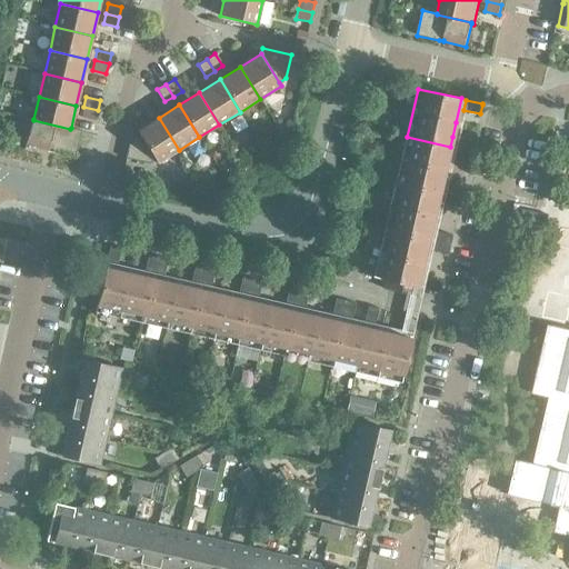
[(96,120),(98,110),(83,107),(81,117),(96,120)]
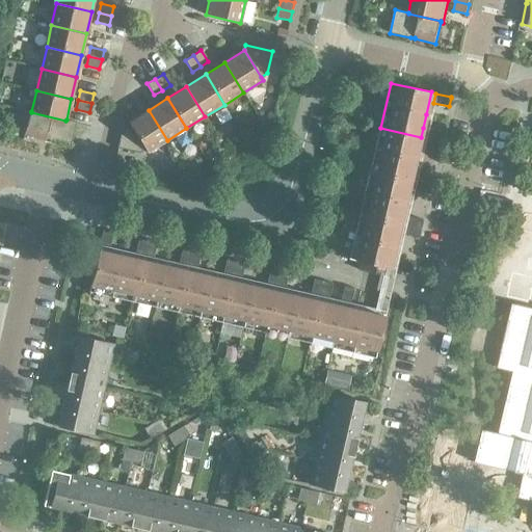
[(75,122),(67,120),(65,121),(31,112),(31,111),(29,110),(24,134),(45,139),(45,138),(49,139),(49,140),(70,145),(75,122)]
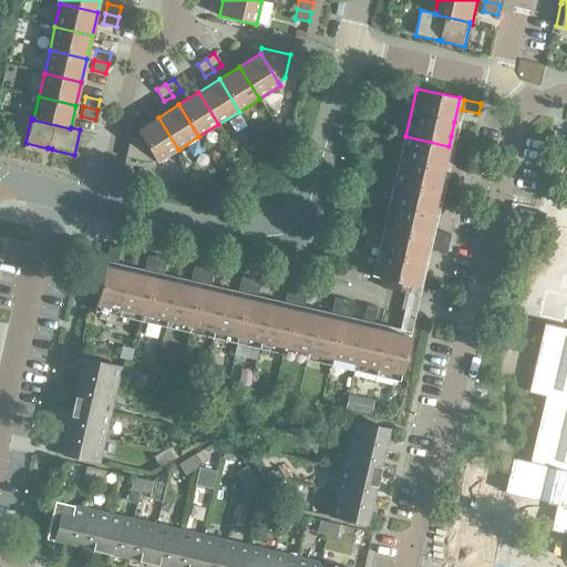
[(178,150),(158,117),(136,131),(154,158),(156,163),(178,150)]
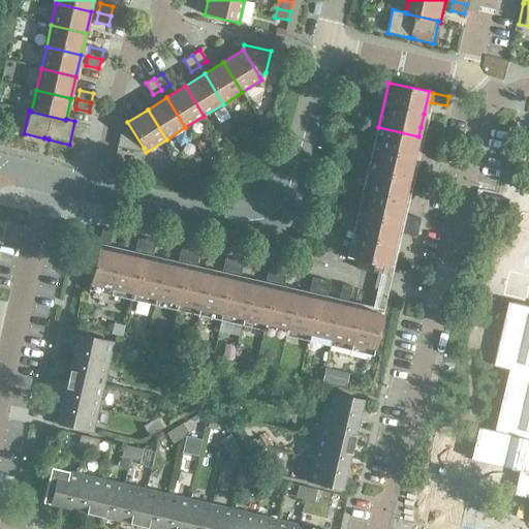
[(144,148),(127,122),(122,121),(116,147),(138,152),(144,148)]
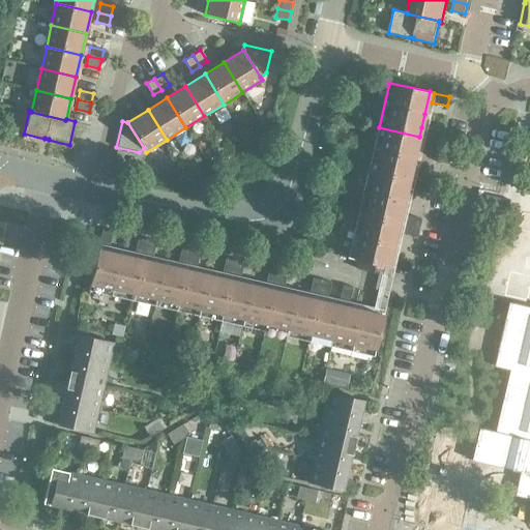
[(427,148),(429,139),(419,137),(379,127),(374,149),(414,158),(417,145),(427,148)]
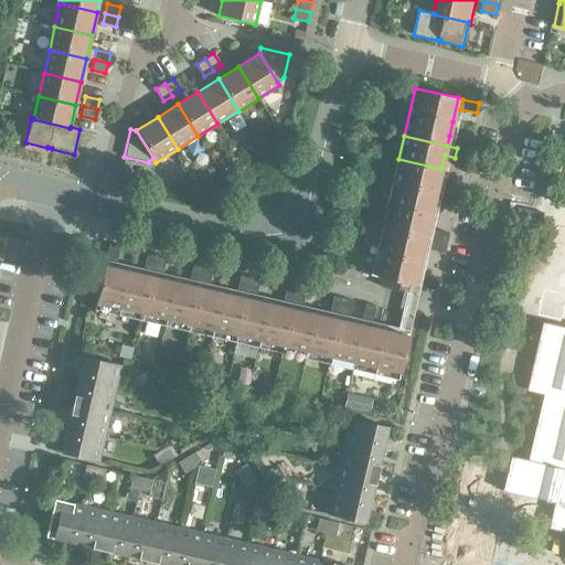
[(457,148),(460,138),(449,136),(447,146),(457,148)]
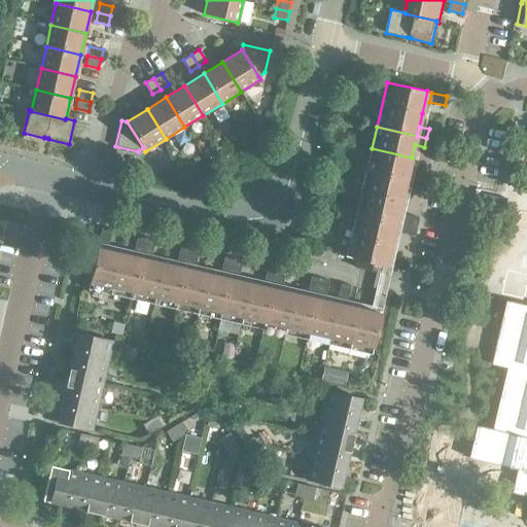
[(438,131),(429,129),(426,138),(436,140),(438,131)]
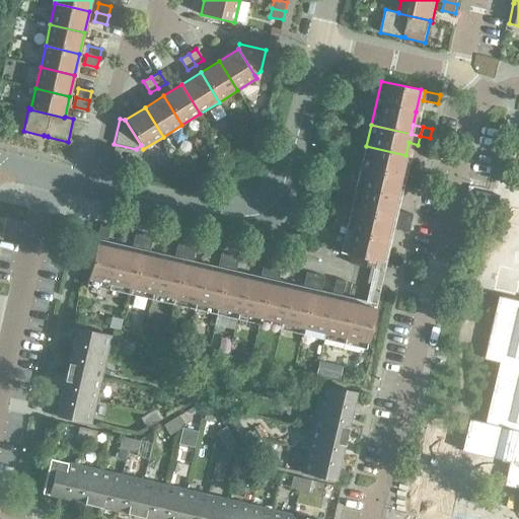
[(428,147),(430,138),(420,136),(418,145),(428,147)]
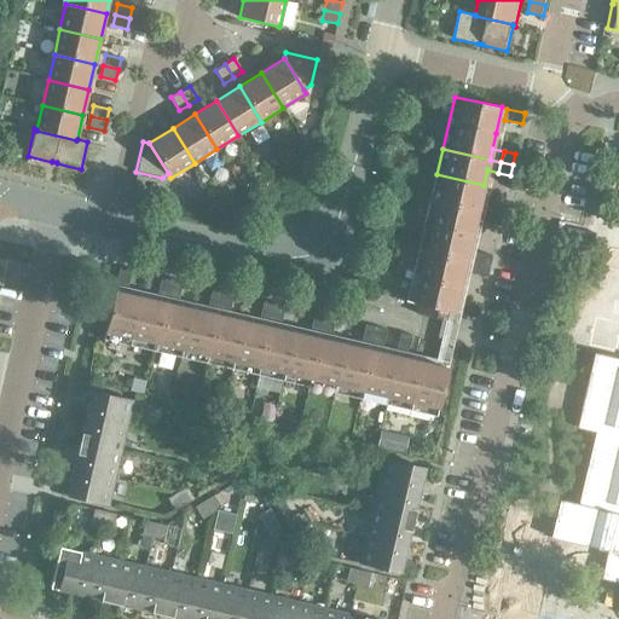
[(480,200),(484,185),(437,174),(431,200),(490,213),(492,202),(480,200)]
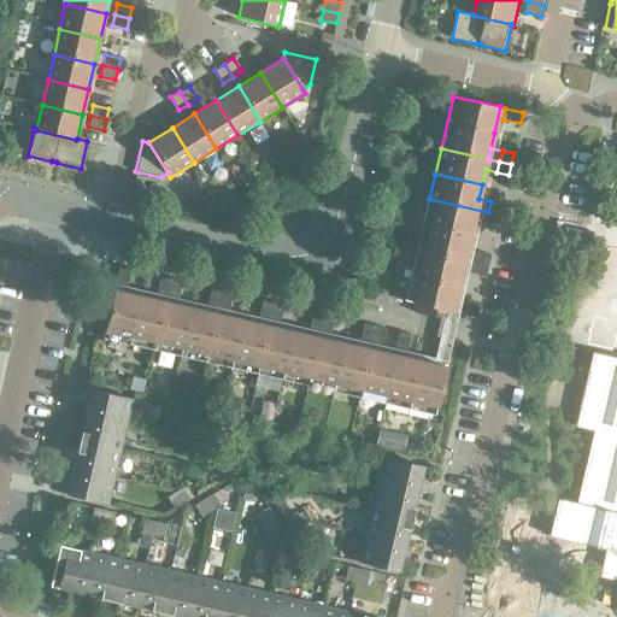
[(486,223),(488,212),(429,199),(423,224),(470,234),(474,219),(486,223)]
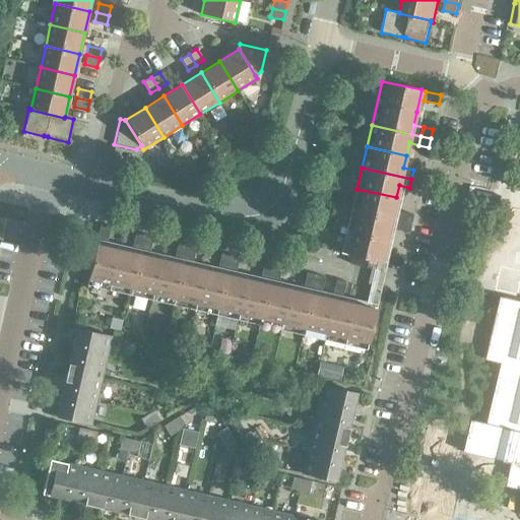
[(423,172),(413,170),(411,179),(420,181),(423,172)]
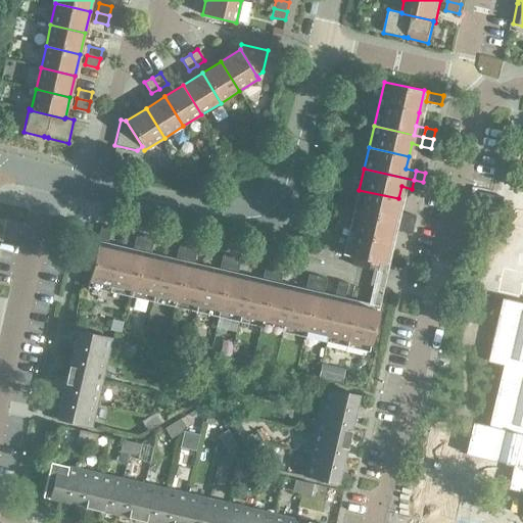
[(421,191),(423,182),(414,180),(412,189),(421,191)]
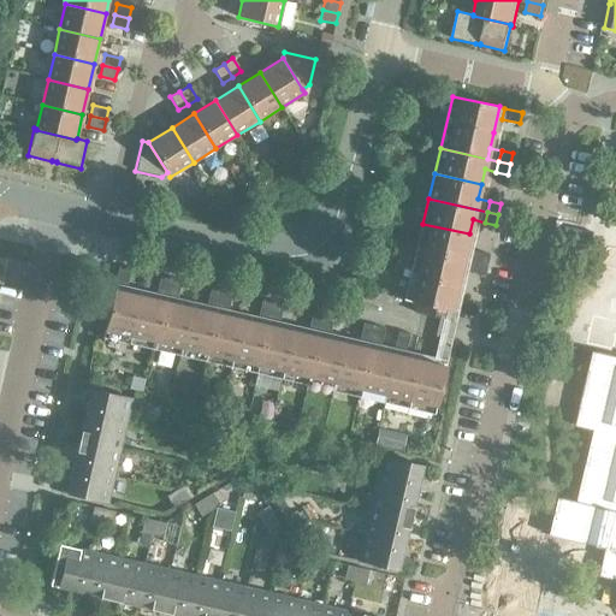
[(466,249),(469,234),(422,224),(416,249),(475,262),(478,252),(466,249)]
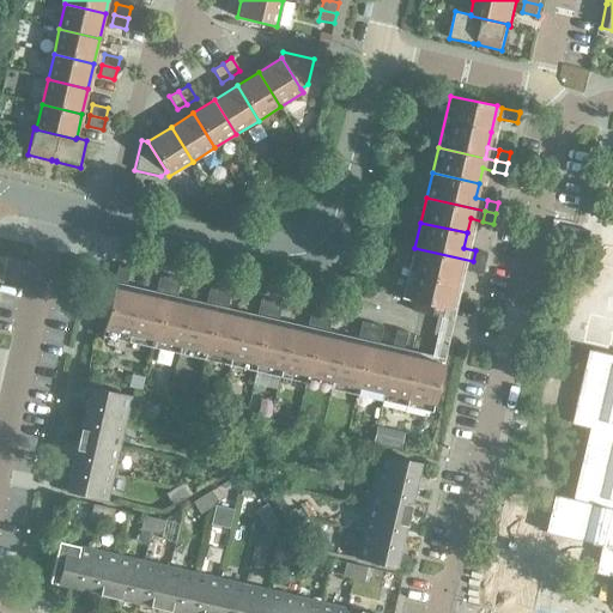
[(459,269),(471,272),(473,261),(414,248),(408,273),(455,284),(459,269)]
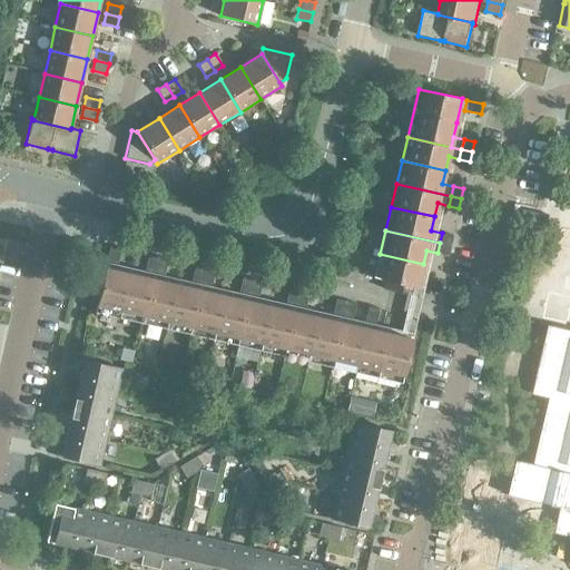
[(451,245),(453,235),(442,233),(440,243),(451,245)]
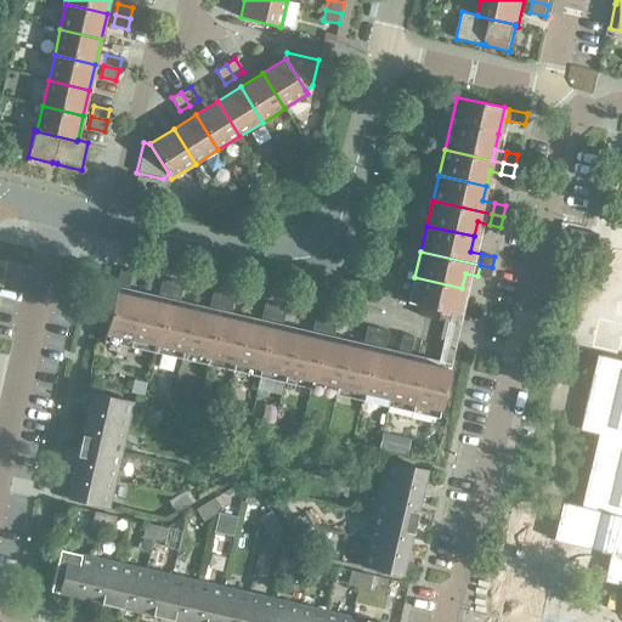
[(490,278),(492,267),(480,265),(478,276),(490,278)]
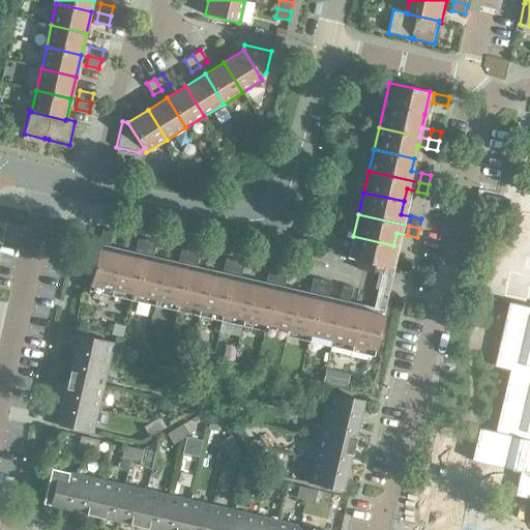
[(112,231),(102,229),(98,244),(109,246),(112,231)]
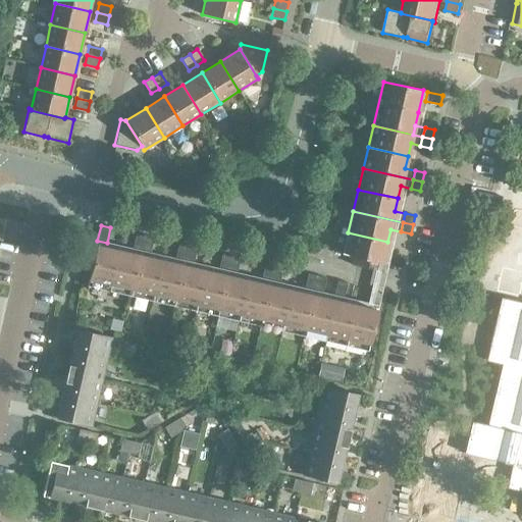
[(384,254),(387,242),(348,232),(343,255),(393,266),(395,256),(384,254)]
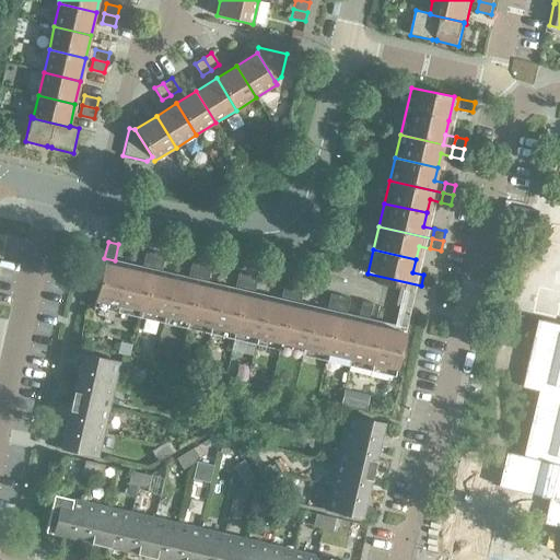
[(153,264),(155,253),(146,251),(143,261),(153,264)]
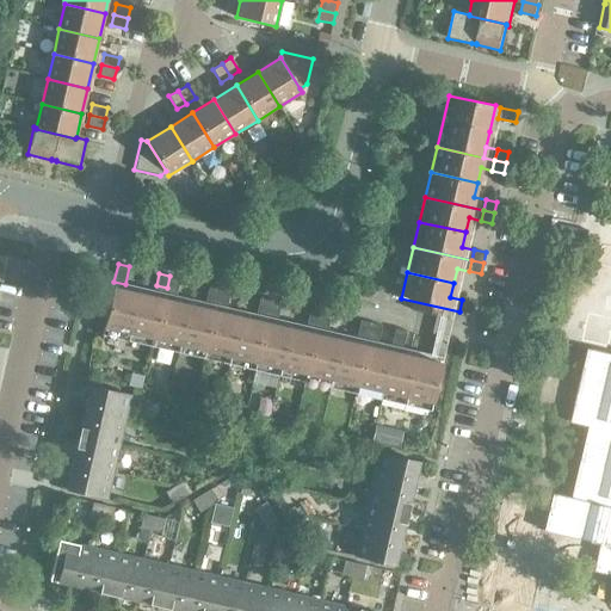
[(177,290),(180,279),(180,278),(170,276),(167,288),(177,290)]
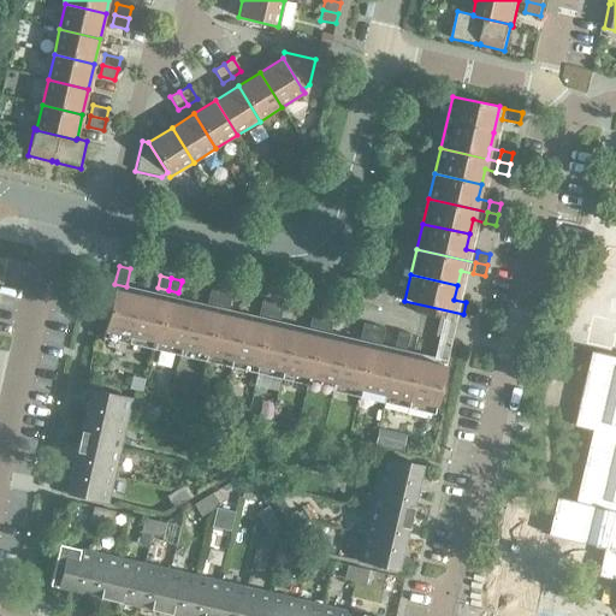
[(165,302),(169,290),(158,288),(155,300),(165,302)]
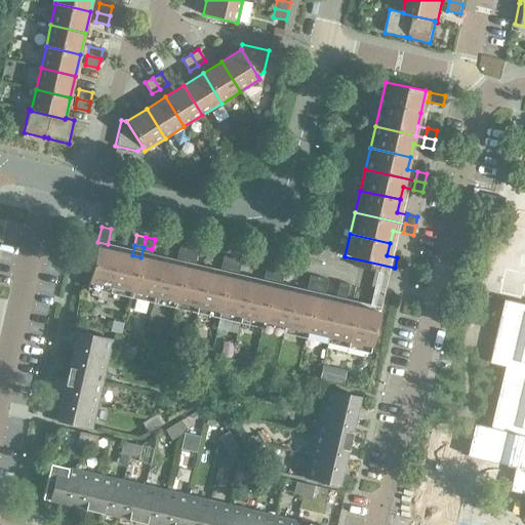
[(187,257),(189,247),(182,245),(178,255),(187,257)]
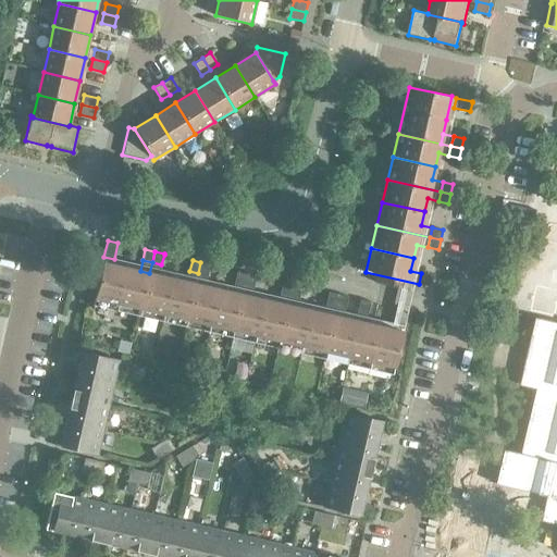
[(149,273),(140,271),(102,262),(93,305),(139,314),(149,273)]
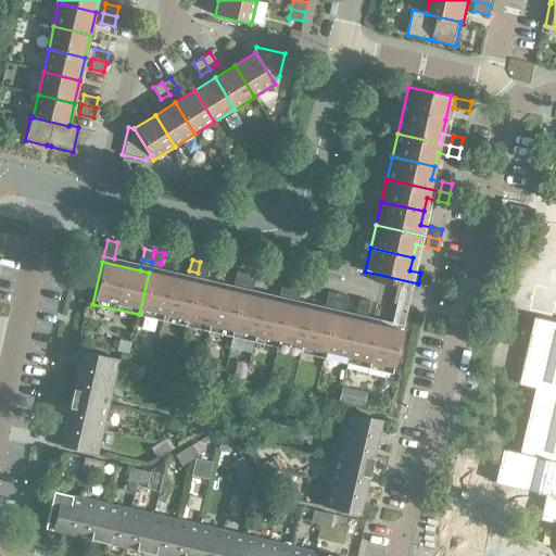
[(162,319),(172,278),(159,275),(161,264),(152,262),(149,273),(139,314),(162,319)]
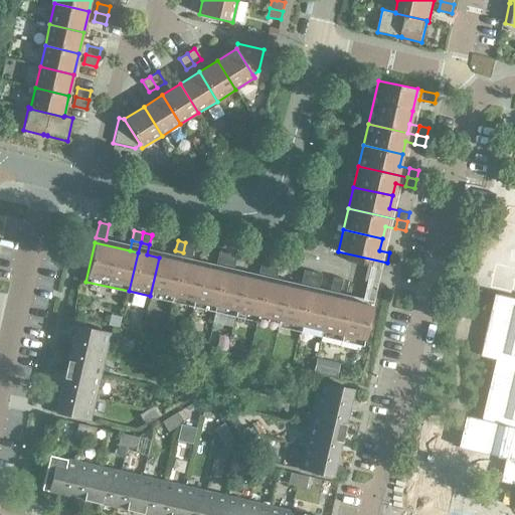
[(191,254),(194,244),(185,242),(183,252),(191,254)]
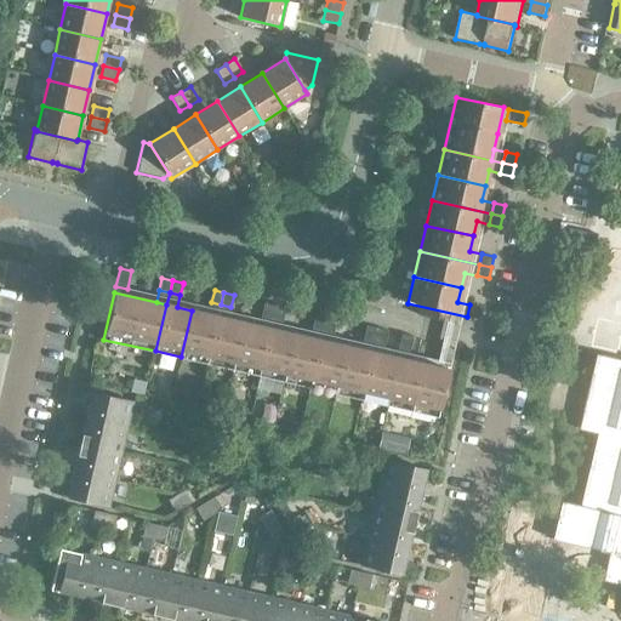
[(208,363),(218,315),(221,305),(211,302),(209,314),(192,311),(181,357),(208,363)]
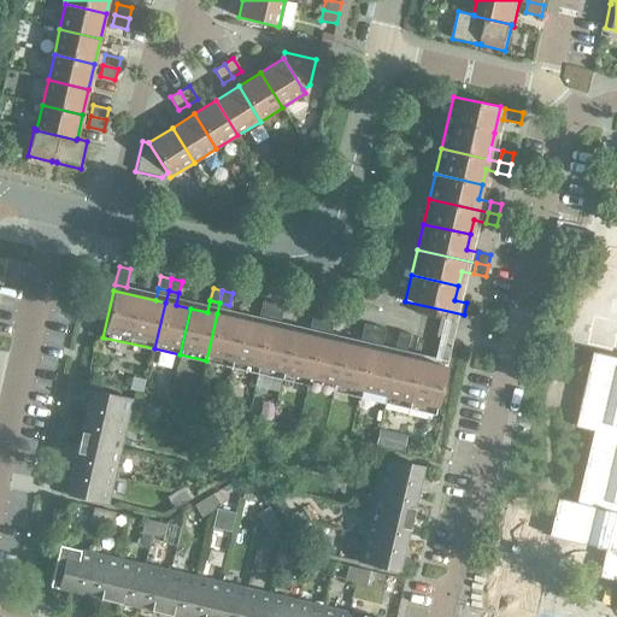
[(270,315),(274,303),(263,300),(259,311),(270,315)]
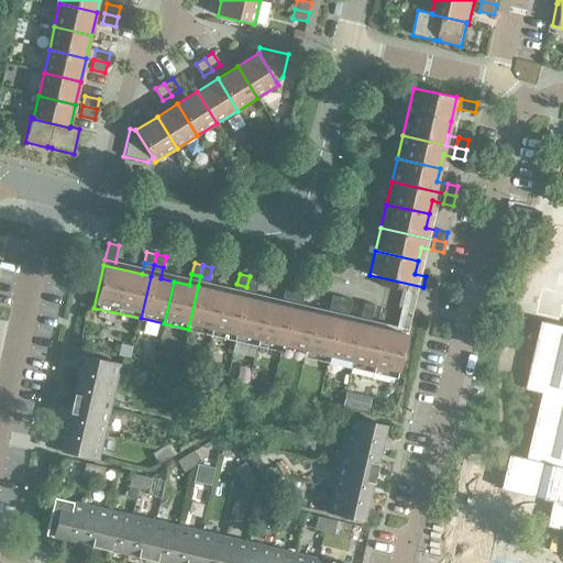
[(211,334),(221,291),(207,288),(209,278),(200,276),(198,286),(188,329),(211,334)]
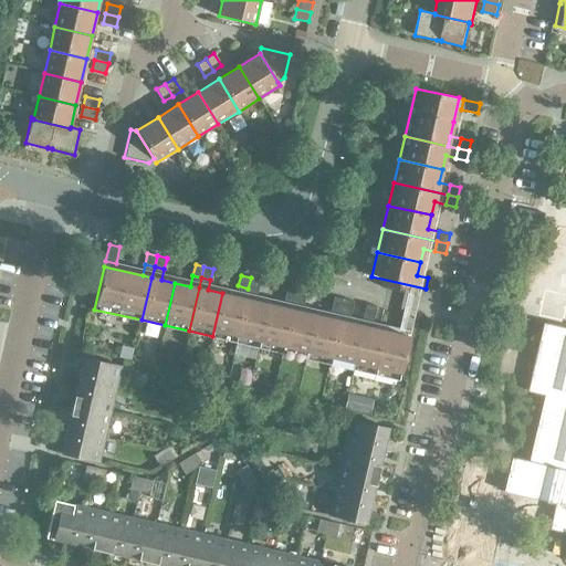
[(258,291),(260,280),(251,278),(248,289),(258,291)]
